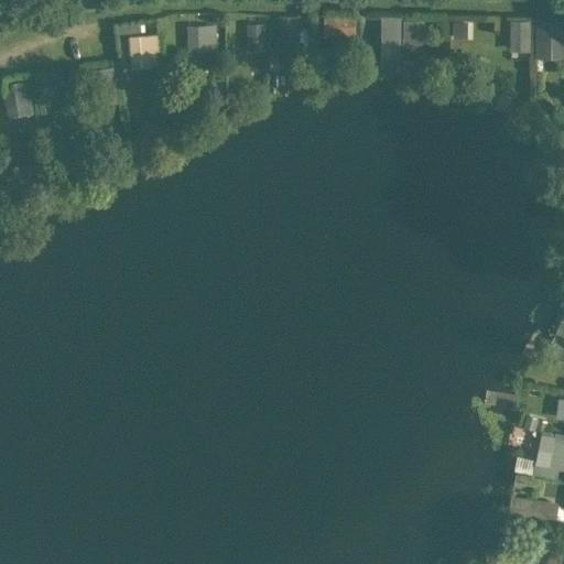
[(378,33),(378,13),(365,12),(364,32),(378,33)]
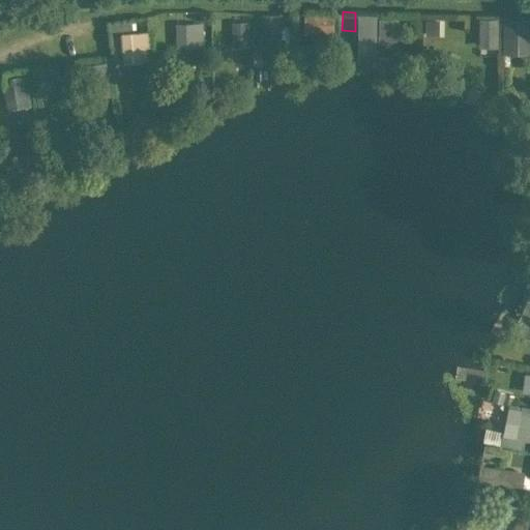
[(305,12),(305,33),(313,33),(332,34),(332,13),(305,12)]
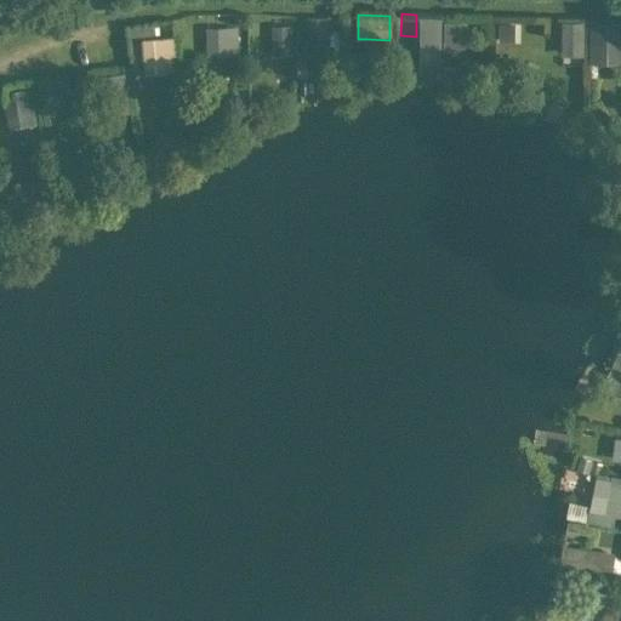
[(307,16),(307,43),(329,44),(329,16),(307,16)]
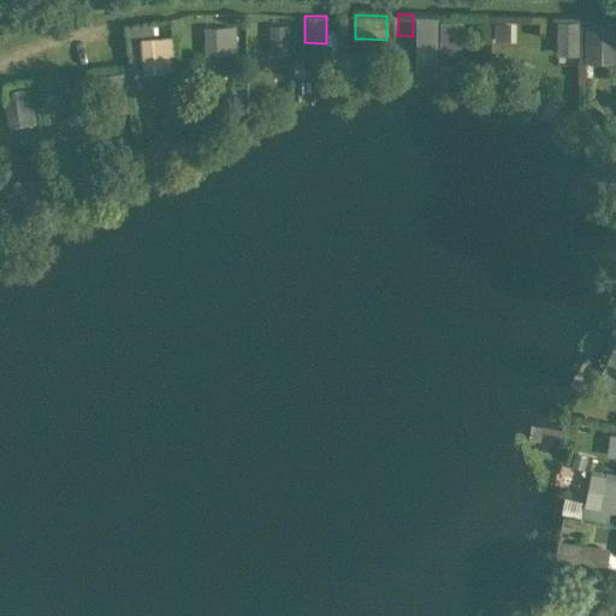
[(329,16),(329,29),(339,29),(341,16),(329,16)]
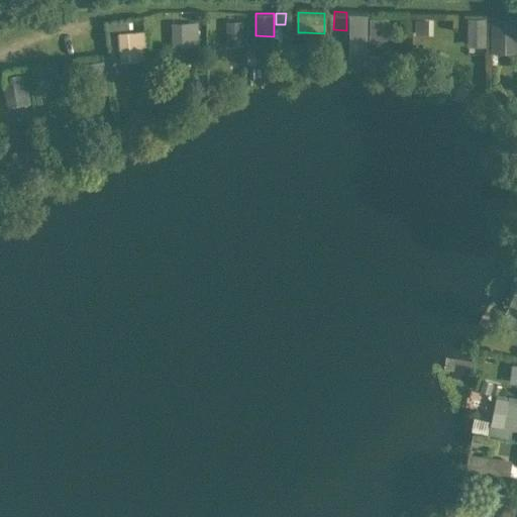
[(516,18),(495,17),(493,46),(516,47),(516,24),(516,18)]
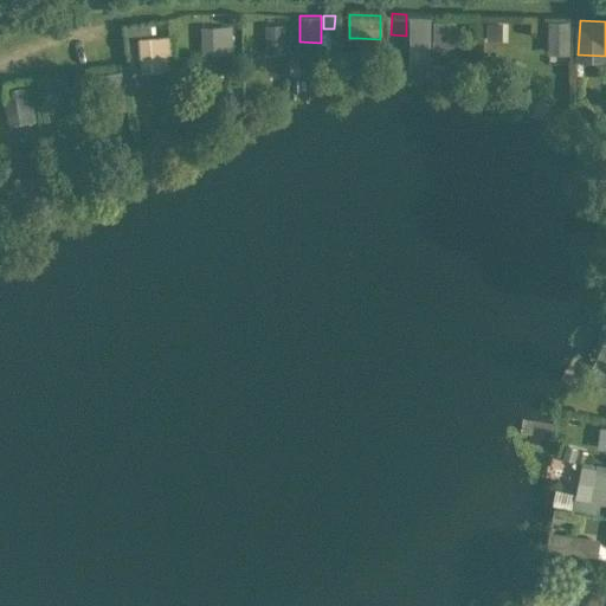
[(548,21),(548,52),(569,53),(569,23),(548,21)]
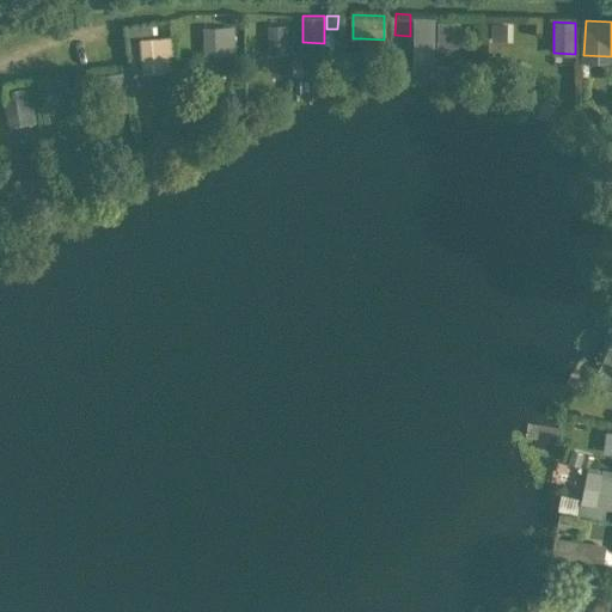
[(288,24),(268,25),(269,54),(289,54),(288,24)]
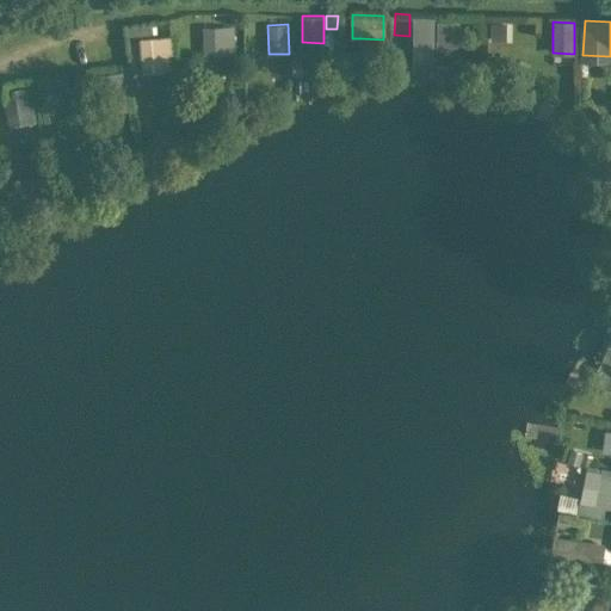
[(233,26),(202,26),(202,54),(233,54),(233,26)]
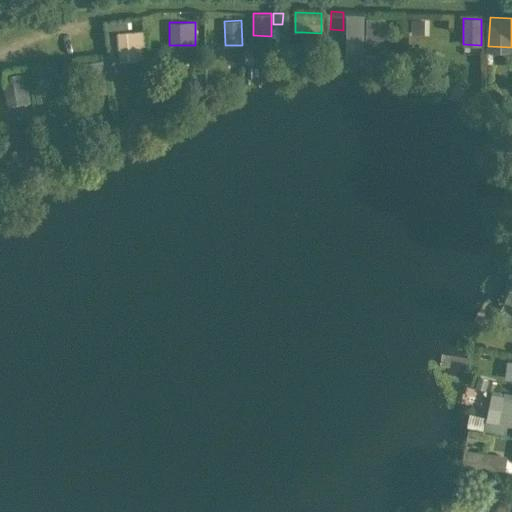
[(350,25),(347,42),(360,44),(363,27),(350,25)]
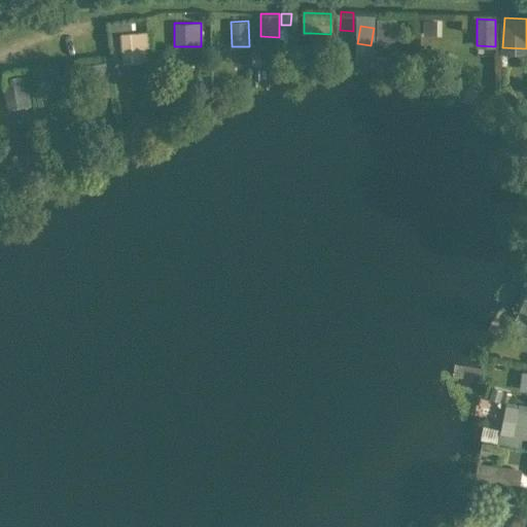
[(148,31),(138,32),(140,53),(149,51),(148,31)]
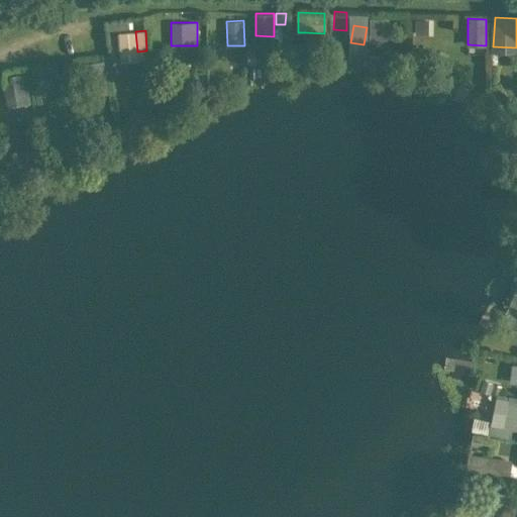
[(135,31),(118,32),(120,62),(137,60),(137,52),(135,31)]
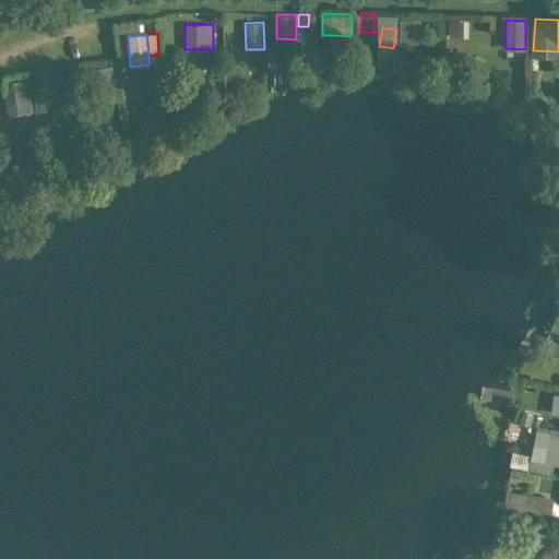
[(111,66),(90,68),(93,103),(116,99),(111,66)]
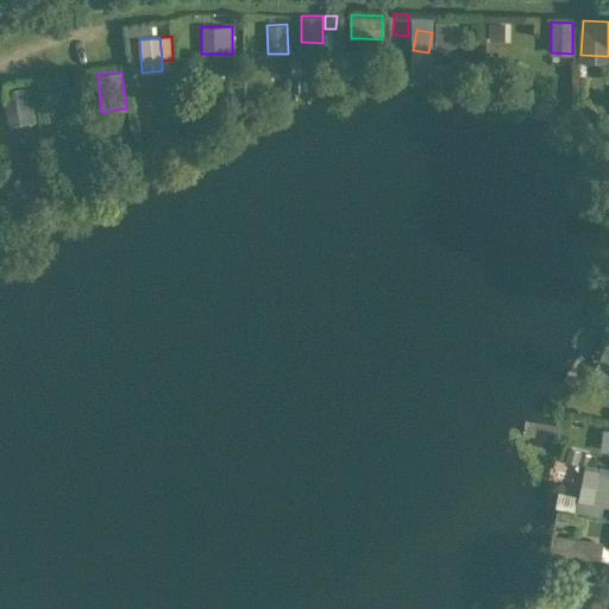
[(36,120),(30,87),(4,92),(10,125),(36,120)]
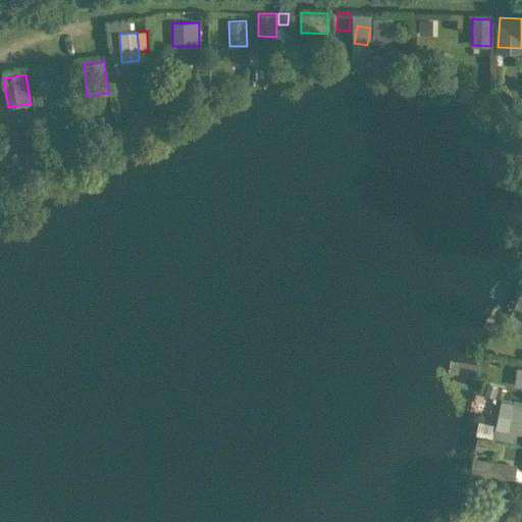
[(521,405),(512,403),(507,428),(507,430),(517,432),(521,432),(521,405)]
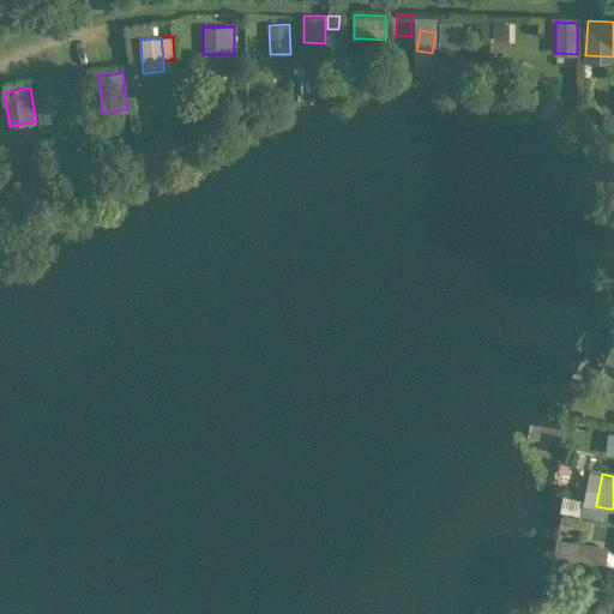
[(579,516),(606,521),(608,509),(596,506),(596,504),(582,501),(579,516)]
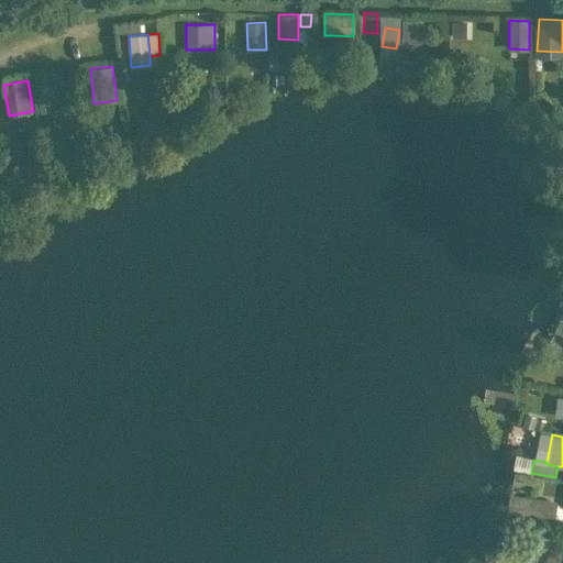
[(541,476),(521,474),(520,485),(540,487),(541,476)]
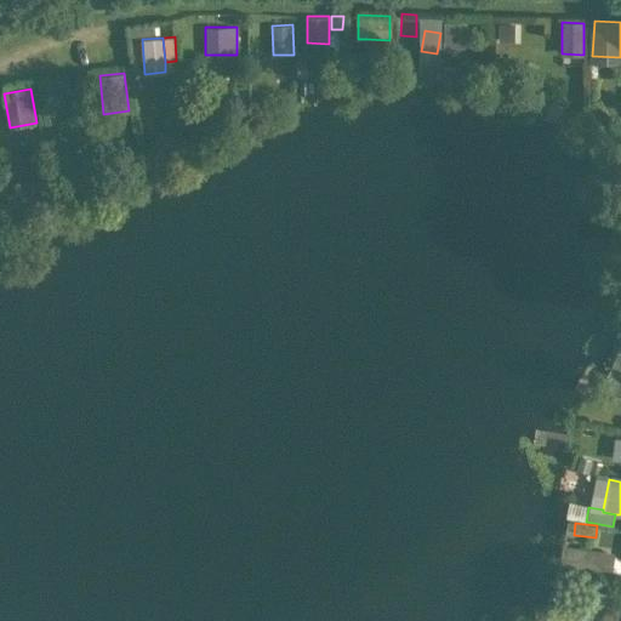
[(615,553),(568,546),(565,565),(613,573),(615,553)]
